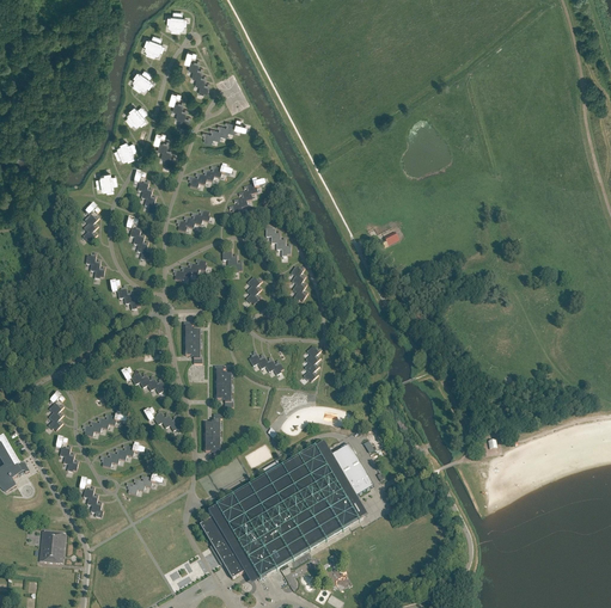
[(153,44),(157,34),(154,34),(153,36),(151,35),(151,37),(147,36),(146,41),(153,44)]
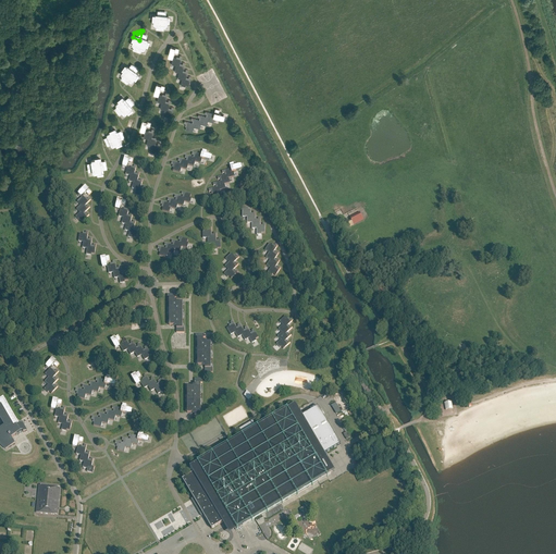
[(144,47),(146,42),(139,40),(135,49),(138,50),(139,47),(140,48),(141,46),(144,47)]
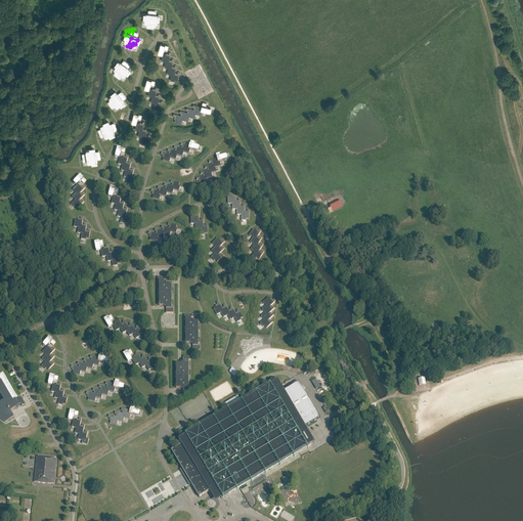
[(158,49),(162,50),(163,46),(167,47),(168,43),(160,41),(158,49)]
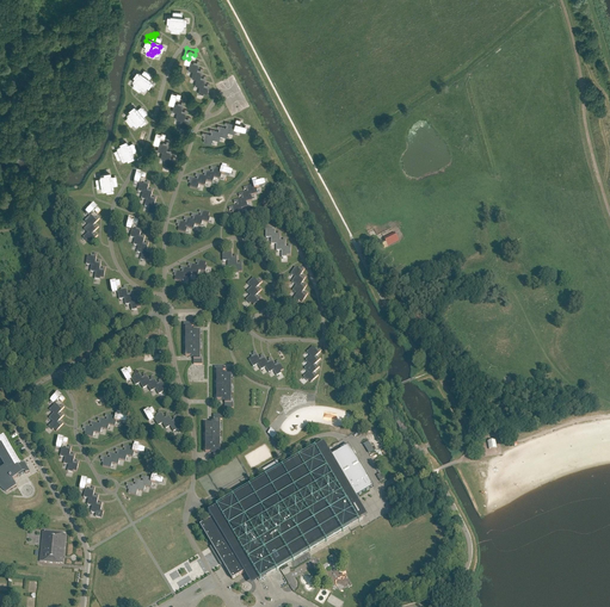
[(196,61),(189,59),(186,67),(192,68),(192,67),(196,68),(198,59),(196,57),(196,61)]
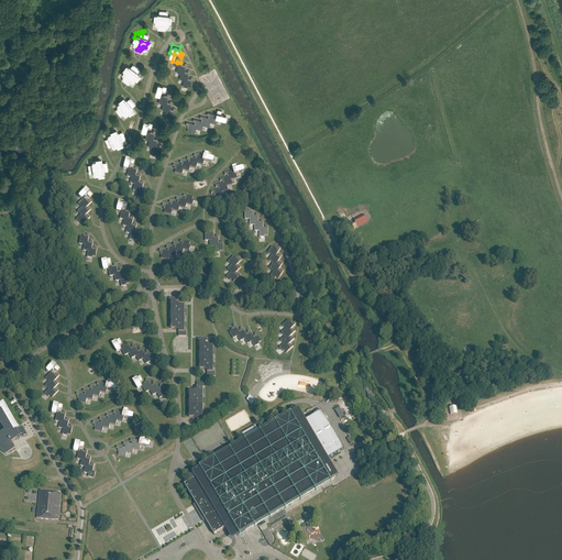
[(184,63),(180,63),(177,62),(177,63),(175,69),(179,70),(180,68),(184,69),(186,61),(184,59),(184,63)]
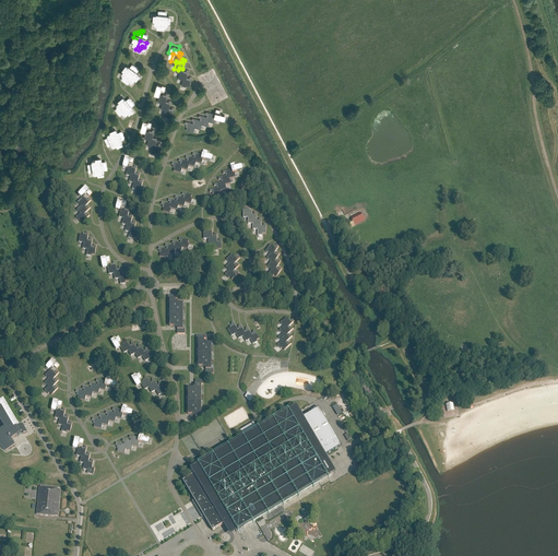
[(129,71),(134,63),(132,62),(131,64),(129,63),(128,64),(126,63),(123,67),(129,71)]
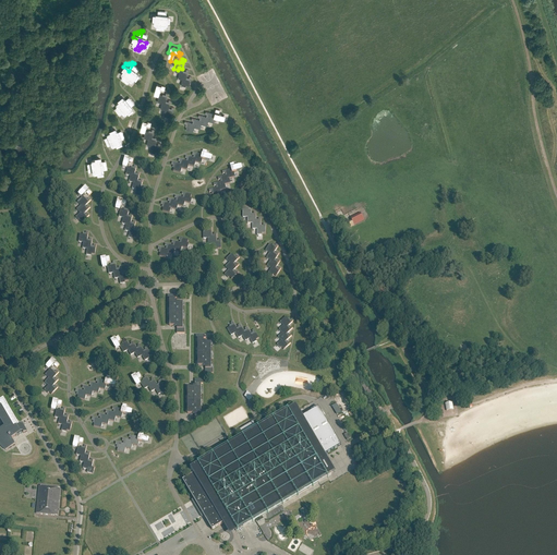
[(184,70),(182,69),(179,68),(178,70),(177,75),(181,76),(182,74),(185,75),(188,67),(185,67),(184,70)]
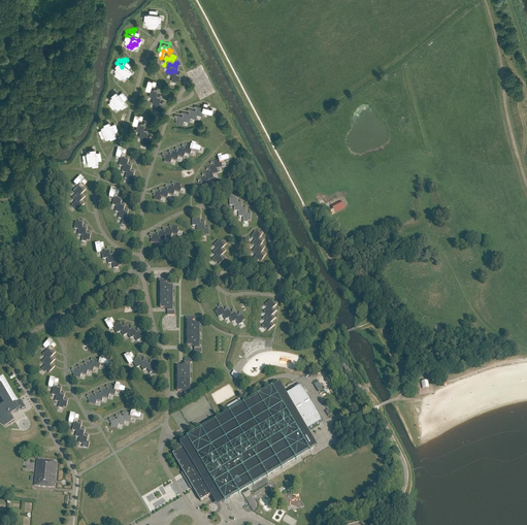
[(127,71),(122,67),(117,74),(119,76),(120,74),(121,75),(122,73),(124,75),(127,71)]
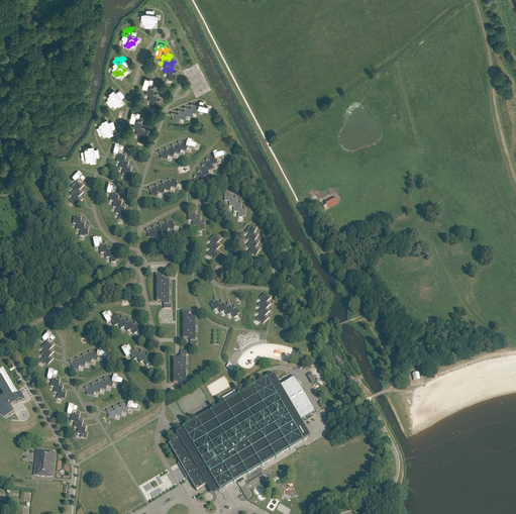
[(175,77),(176,71),(177,69),(175,68),(174,71),(172,70),(169,69),(168,71),(167,76),(171,78),(172,76),(175,77)]
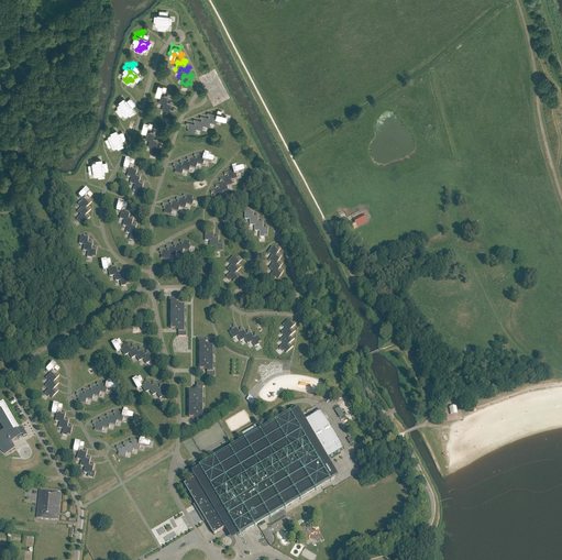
[(154,91),(160,92),(161,87),(164,88),(165,85),(157,81),(154,91)]
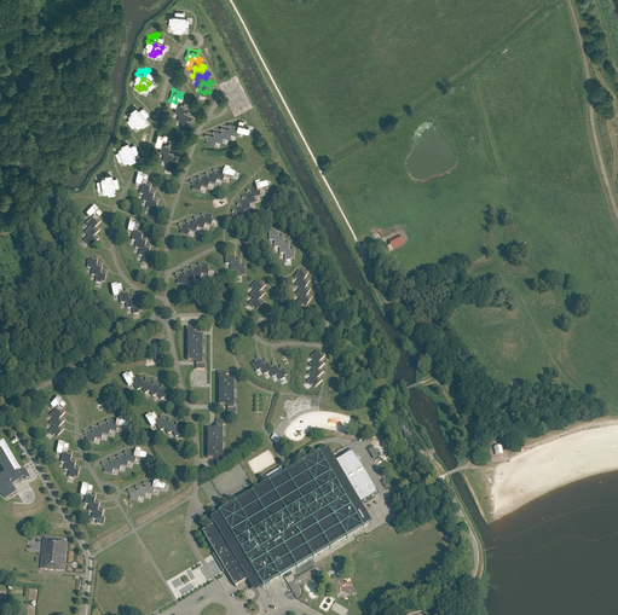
[(175,102),(173,110),(178,111),(179,109),(183,110),(185,100),(183,99),(182,103),(175,102)]
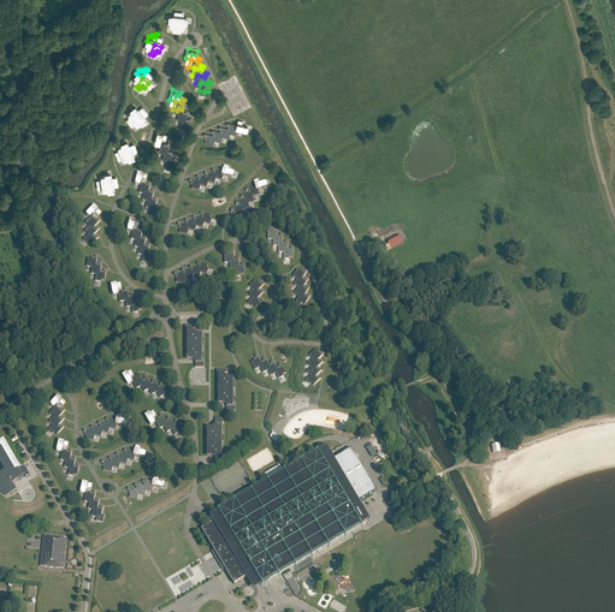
[(184,111),(182,110),(178,108),(177,111),(176,117),(181,118),(182,116),(185,117),(188,107),(185,107),(184,111)]
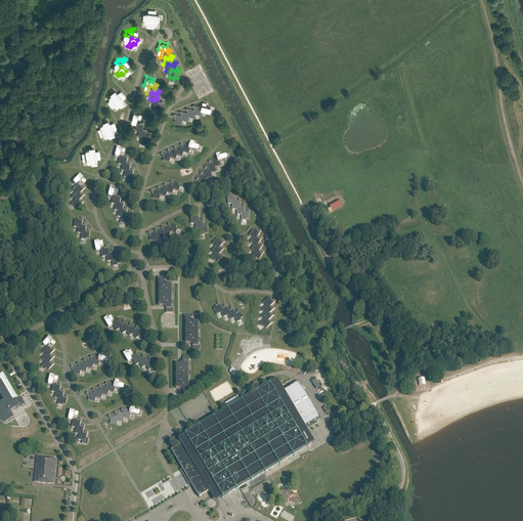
[(116,97),(112,92),(109,95),(110,97),(109,98),(110,99),(107,101),(109,103),(116,97)]
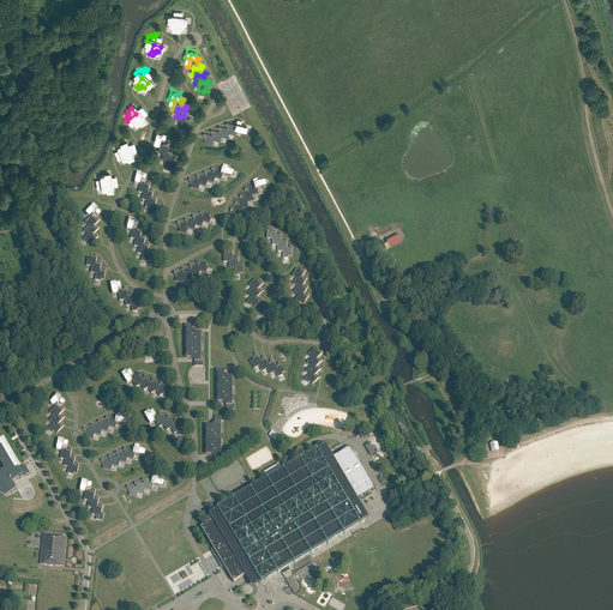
[(145,109),(144,108),(136,114),(140,120),(145,116),(143,114),(144,113),(143,112),(145,109)]
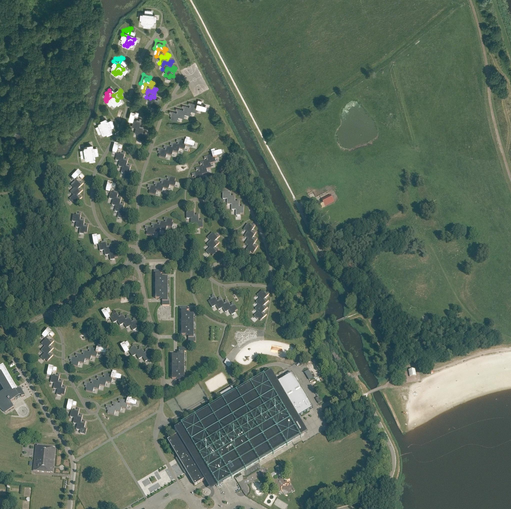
[(156,98),(154,97),(151,96),(150,98),(149,103),(153,105),(154,103),(156,104),(159,96),(157,95),(156,98)]
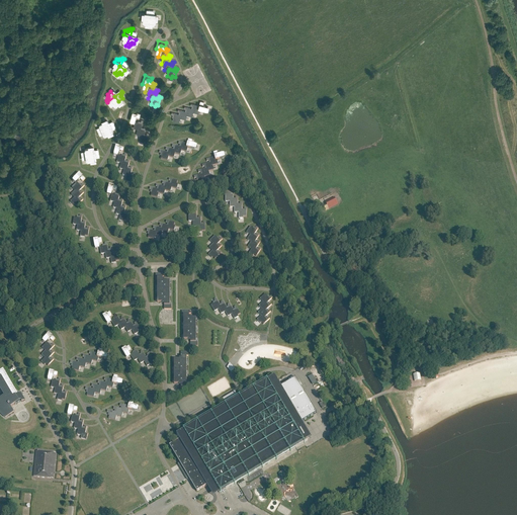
[(199,98),(198,103),(197,106),(199,106),(205,108),(206,104),(202,102),(203,99),(199,98)]
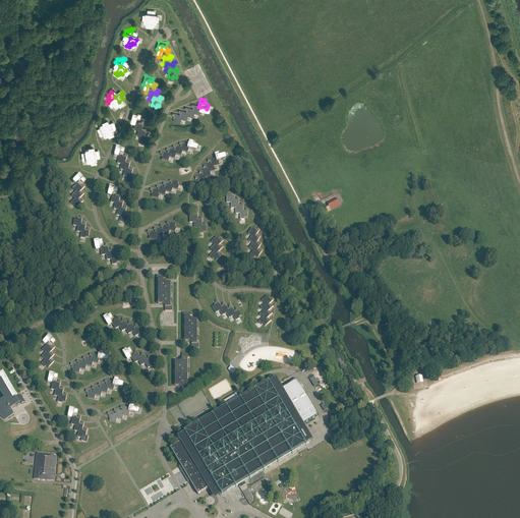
[(191,102),(190,104),(193,104),(192,107),(191,110),(193,110),(198,112),(200,107),(198,107),(199,104),(191,102)]
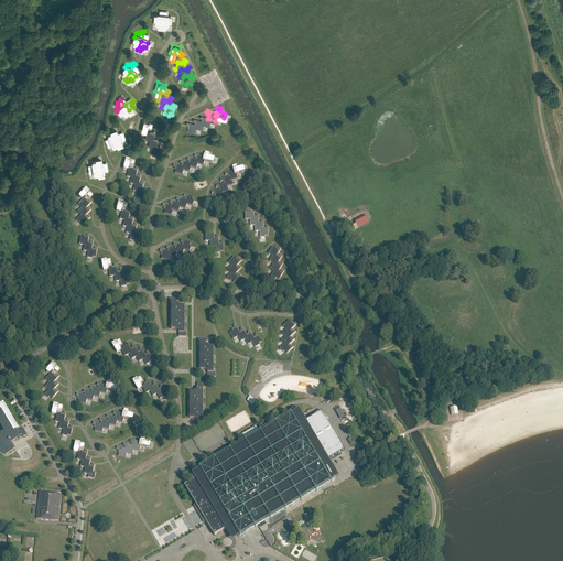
[(207,119),(208,116),(199,114),(199,116),(203,116),(202,119),(201,122),(203,122),(208,125),(209,119),(207,119)]
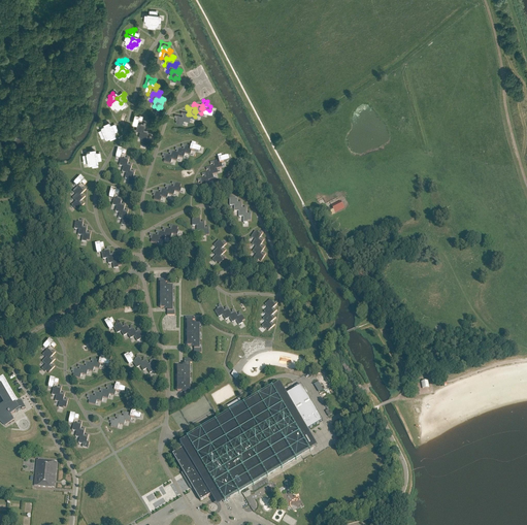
[(188,115),(189,111),(180,108),(179,110),(183,111),(183,113),(182,118),(183,118),(189,119),(190,115),(188,115)]
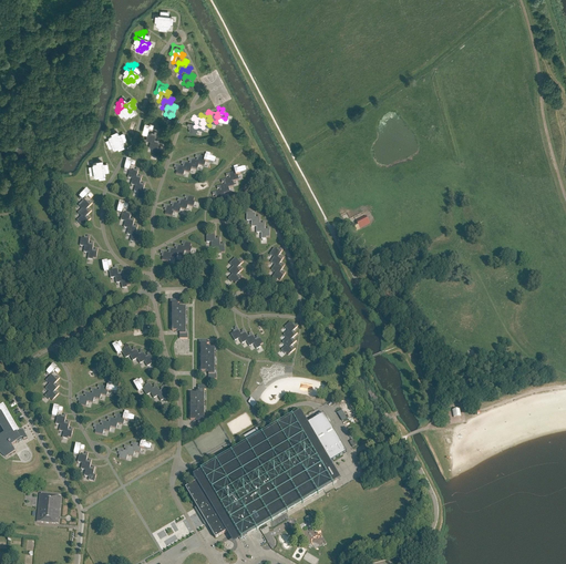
[(142,129),(146,130),(148,124),(152,125),(153,122),(144,120),(142,129)]
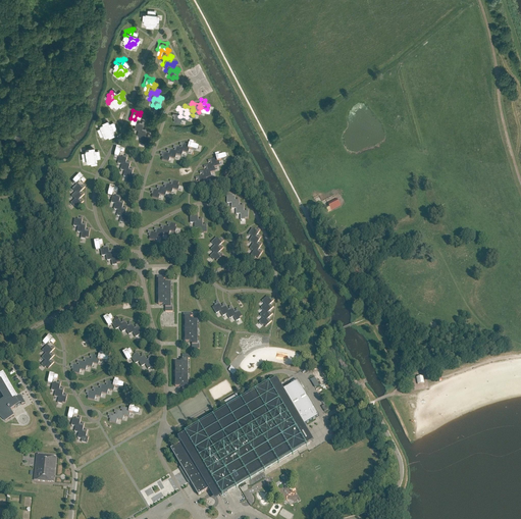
[(179,120),(180,116),(179,116),(180,112),(172,110),(171,112),(174,113),(172,118),(179,120)]
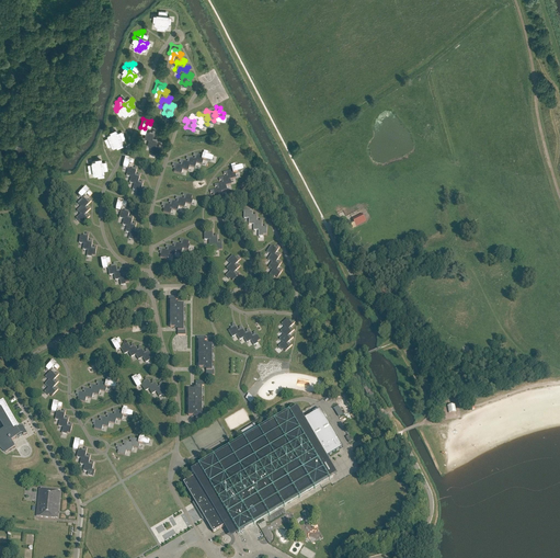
[(151,129),(145,128),(144,136),(148,137),(148,135),(151,136),(155,127),(152,127),(151,129)]
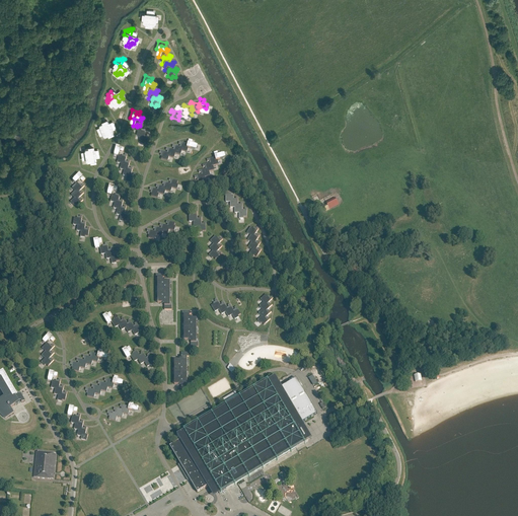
[(105,126),(102,120),(98,122),(99,125),(98,125),(98,127),(96,128),(97,130),(105,126)]
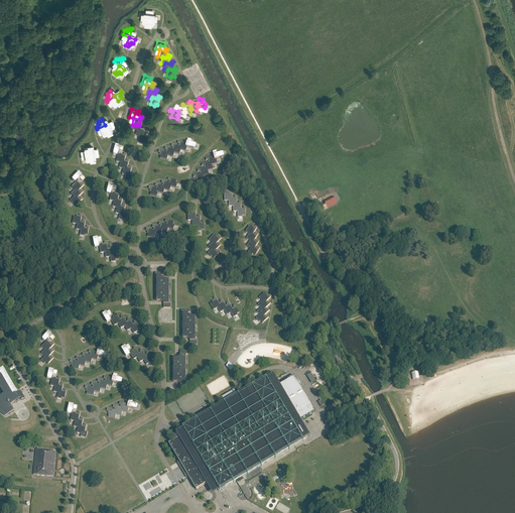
[(114,124),(113,122),(105,125),(108,131),(112,129),(111,127),(112,126),(112,125),(114,124)]
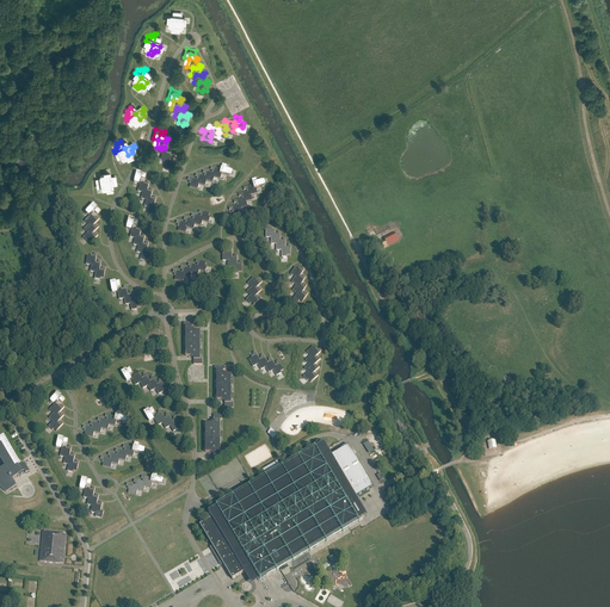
[(168,149),(165,148),(161,147),(161,149),(159,155),(165,156),(165,155),(168,155),(171,146),(168,146),(168,149)]
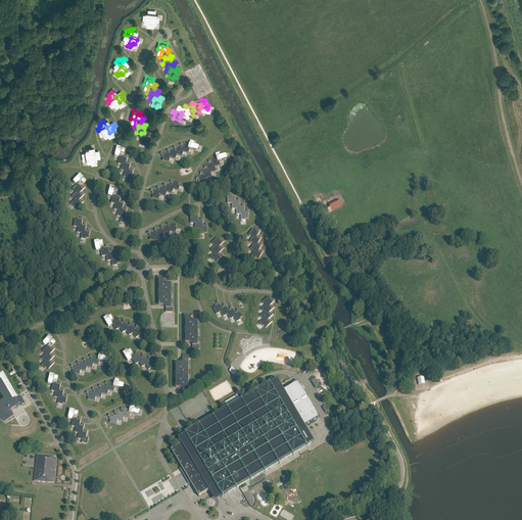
[(147,134),(144,133),(141,133),(141,134),(139,139),(144,141),(144,139),(147,140),(149,132),(147,131),(147,134)]
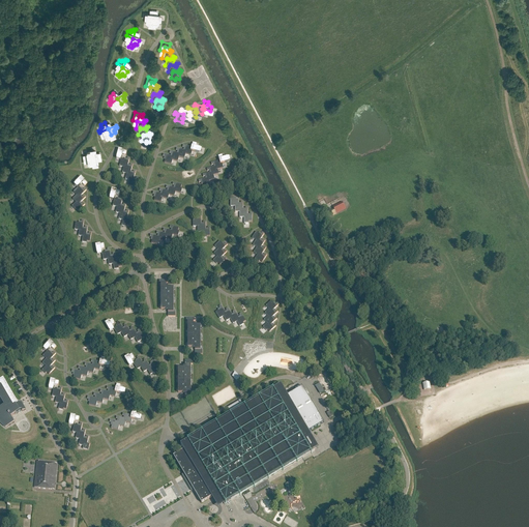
[(192,140),(190,145),(189,148),(192,148),(198,150),(200,145),(195,144),(196,141),(192,140)]
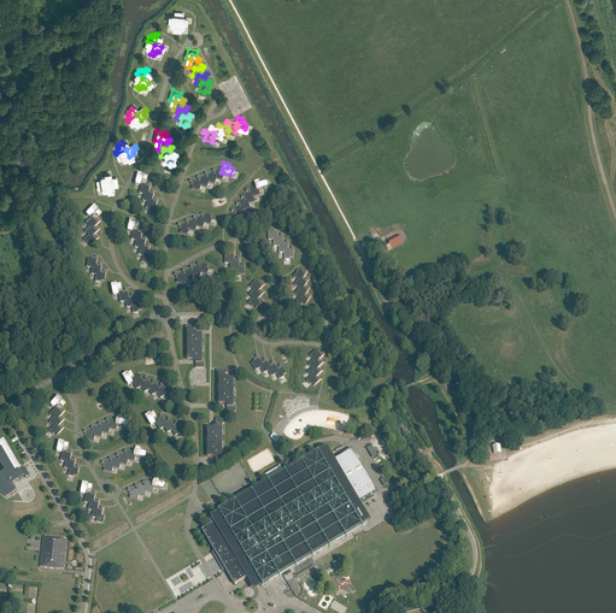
[(211,169),(215,169),(215,172),(213,176),(215,176),(222,178),(223,172),(221,172),(222,169),(216,166),(212,166),(211,169)]
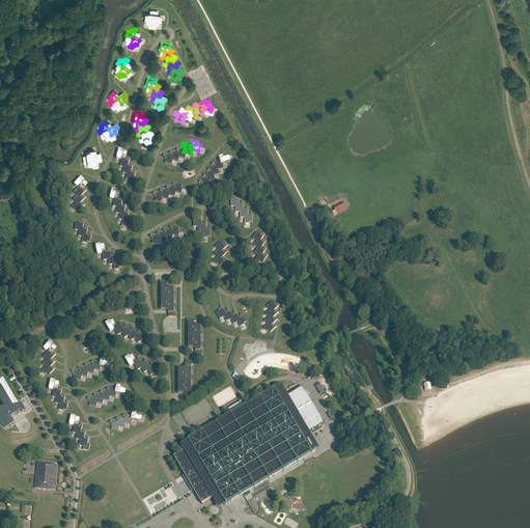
[(185,151),(184,151),(185,148),(176,146),(175,148),(178,148),(177,151),(176,155),(178,155),(184,157),(185,151)]
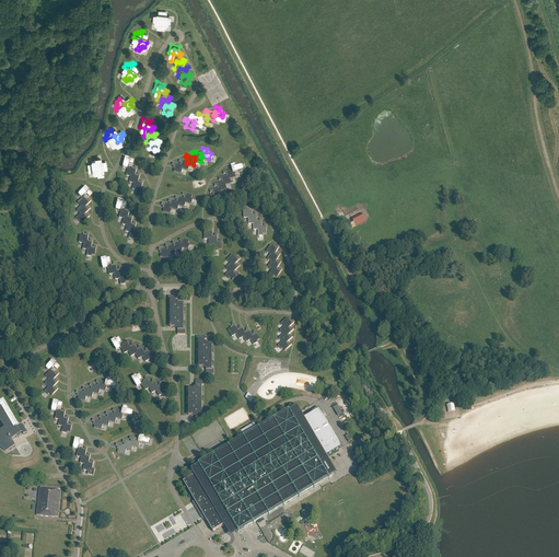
[(124,155),(121,164),(127,165),(128,160),(131,161),(132,158),(124,155)]
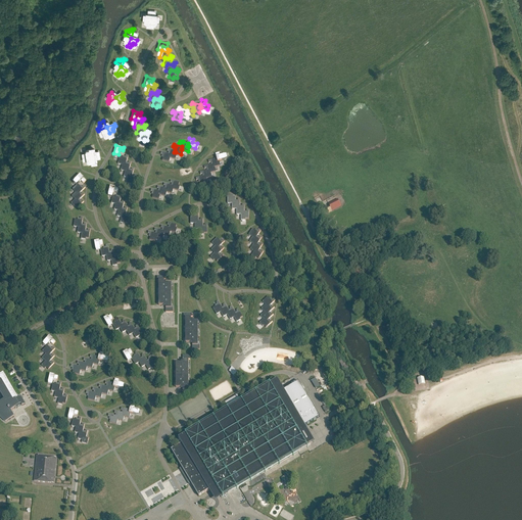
[(176,152),(174,152),(175,149),(167,146),(167,148),(169,149),(169,151),(168,155),(170,155),(175,156),(176,152)]
